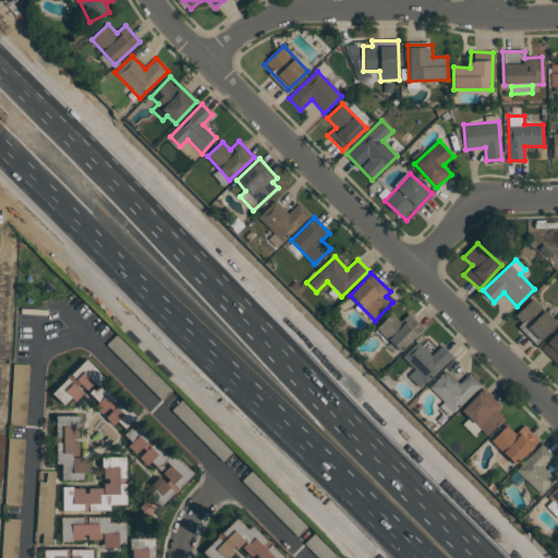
[(513,318),(538,342),(557,323),(532,299),(513,318)]
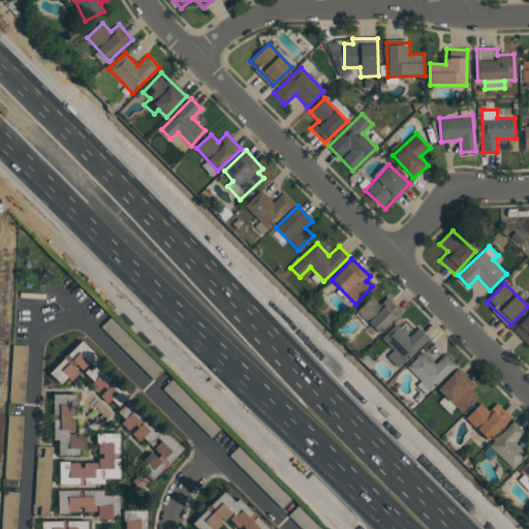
[(358,310),(379,333),(402,311),(387,297),(379,305),(372,297),(358,310)]
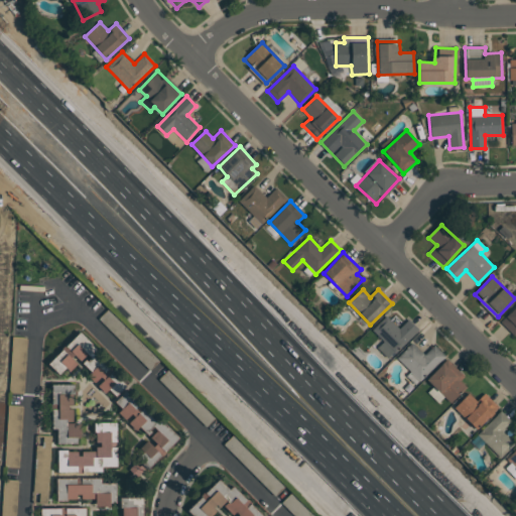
[(515,333),(514,336),(500,321),(509,312),(515,305),(515,333)]
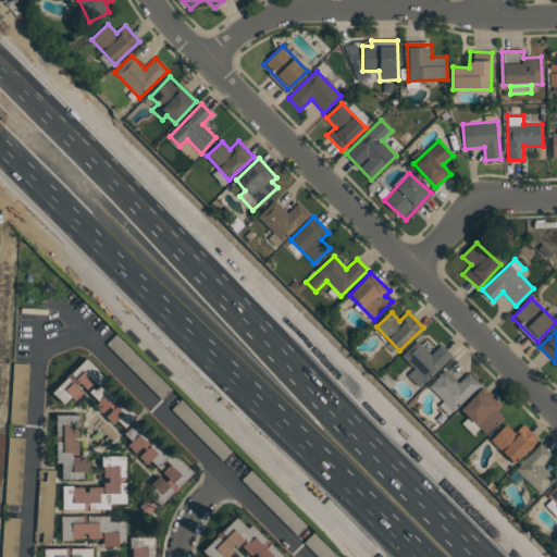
[(452,357),(441,345),(431,355),(418,341),(401,356),(413,369),(407,374),(419,387),(452,357)]
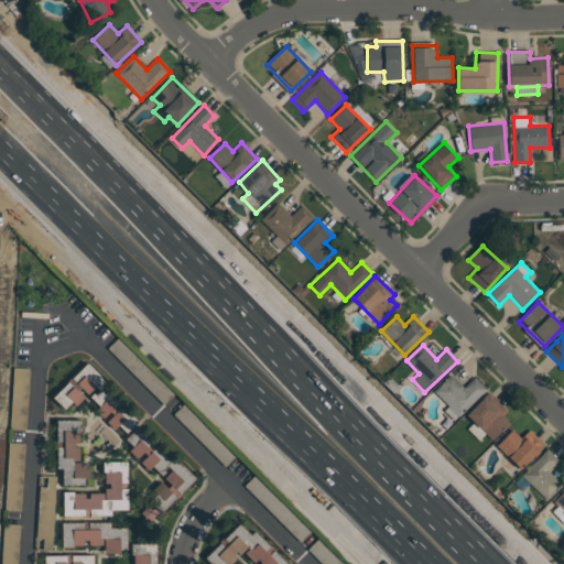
[(53,397),(66,411),(82,397),(77,391),(82,387),(99,405),(95,410),(104,419),(108,414),(110,416),(125,403),(86,365),(53,397)]
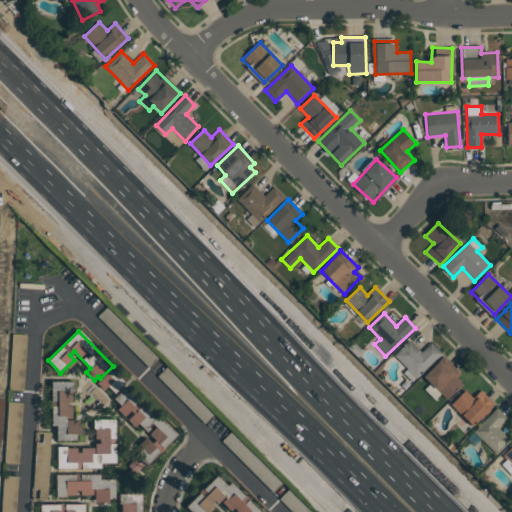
[(26,335),(12,334),(10,389),(24,390),(26,335)]
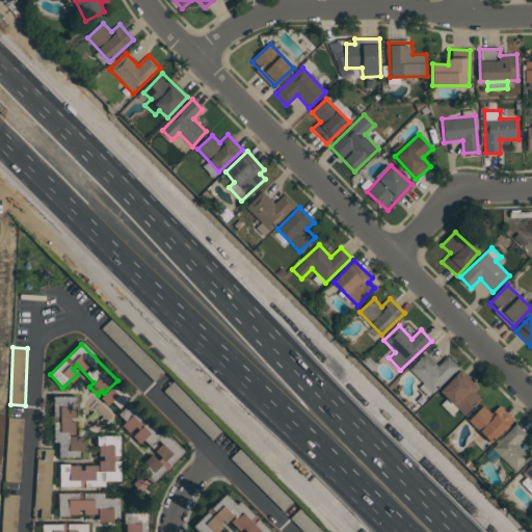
[(437,366),(425,353),(408,370),(432,392),(458,366),(447,355),(437,366)]
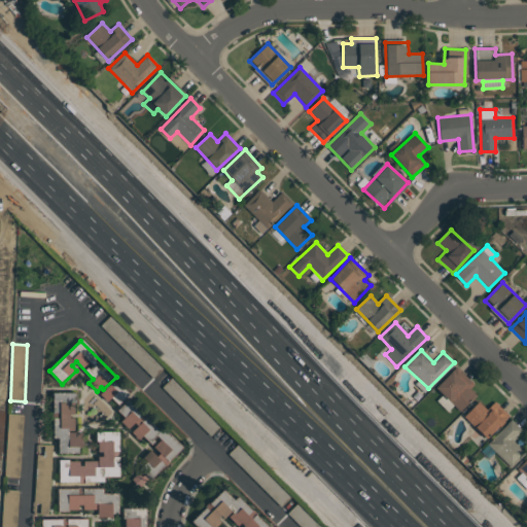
[(459,412),(480,392),(455,367),(435,387),(443,395),(436,400),(447,412),(454,406),(459,412)]
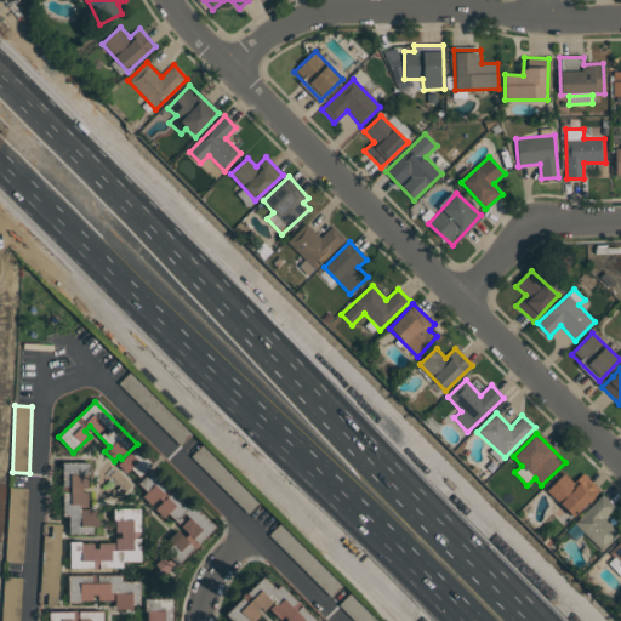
[(126,473),(135,467),(141,473),(151,463),(136,448),(118,463),(126,473)]
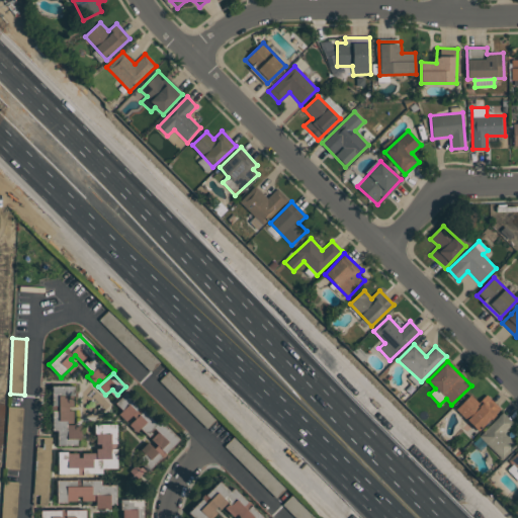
[(53,385),(52,429),(58,429),(58,445),(80,445),(80,425),(73,424),(73,409),(74,409),(74,385),(53,385)]
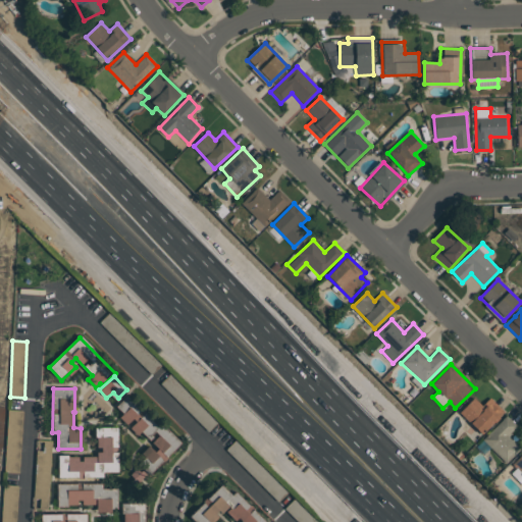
[(120,416),(125,424),(141,414),(129,397),(116,405),(122,414),(120,416)]
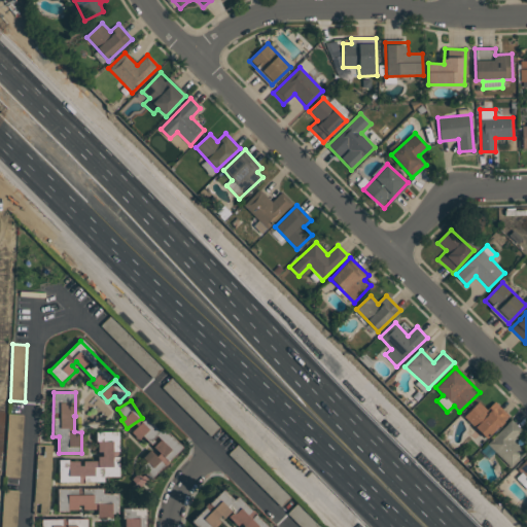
[(487,438),(508,415),(494,401),(487,410),(478,401),(463,417),(487,438)]
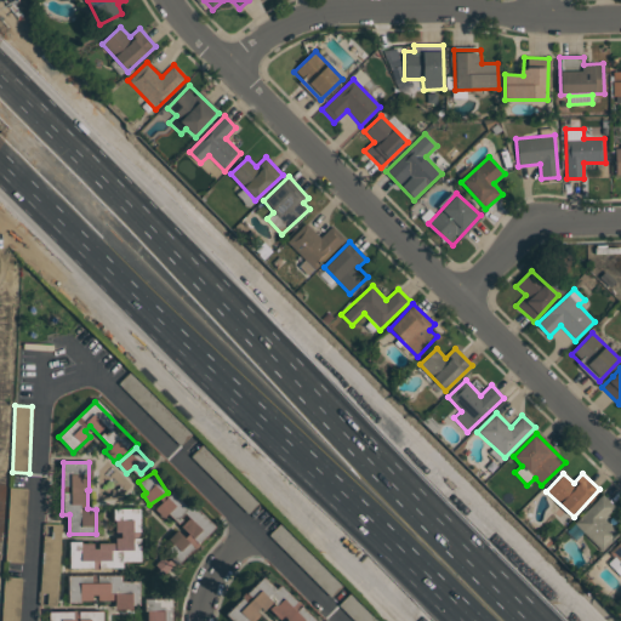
[(27,488),(9,488),(6,562),(24,562),(27,488)]
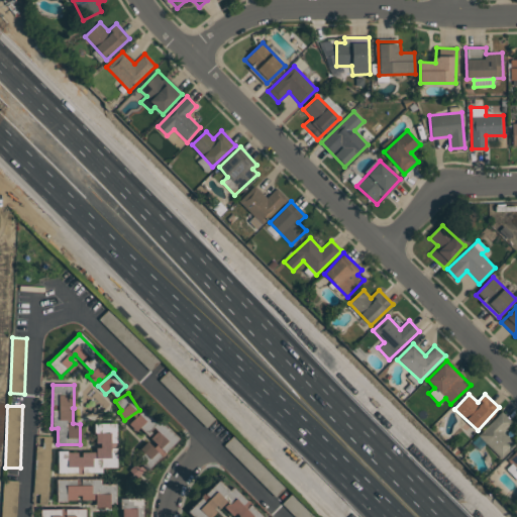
[(178,439),(144,408),(128,424),(136,431),(140,427),(151,437),(134,455),(149,470),(178,439)]
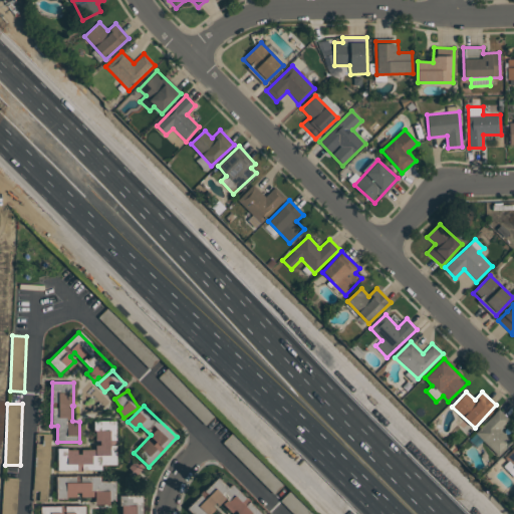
[(498,409),(509,419),(499,429),(512,442),(498,456),(474,433),(498,409)]
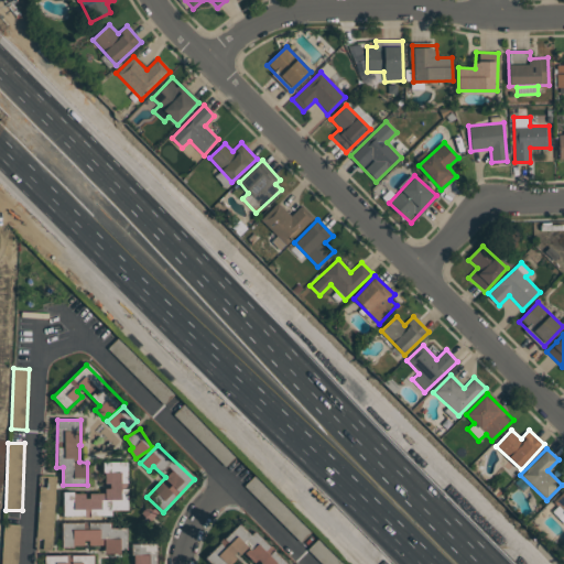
[(128,462),(104,462),(102,473),(116,473),(116,480),(127,481),(128,462)]
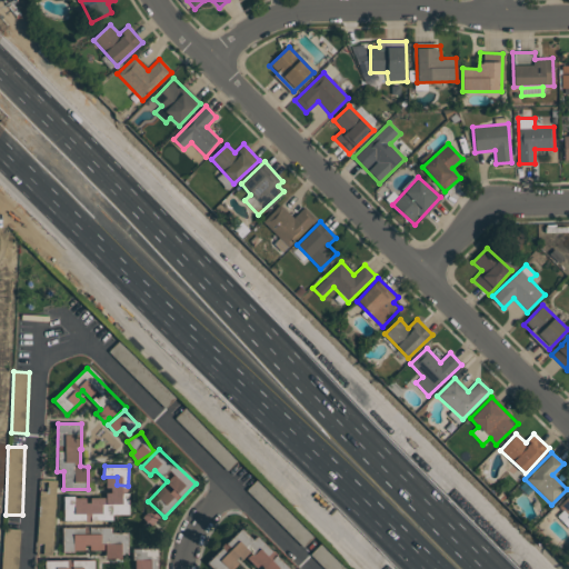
[(56,480),(40,480),(37,550),(53,550),(56,480)]
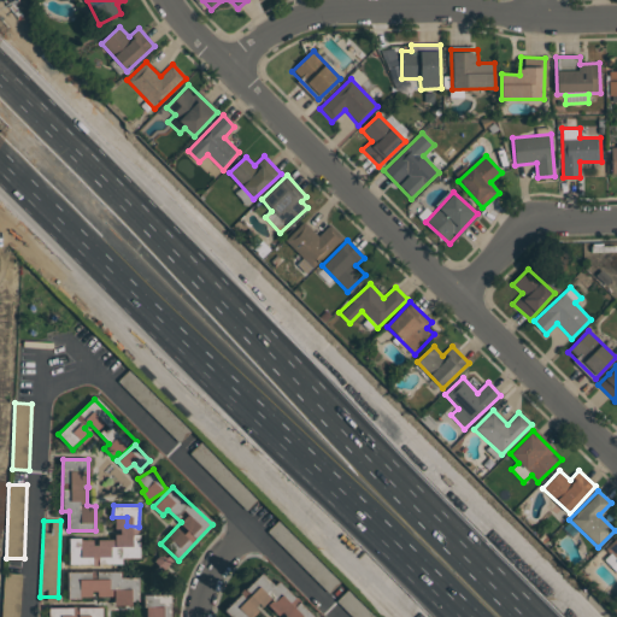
[(616,569),(605,557),(610,553),(605,548),(616,535),(616,569)]
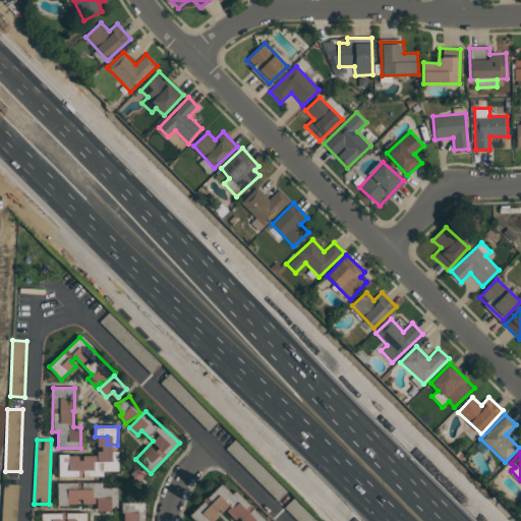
[(67,471),(95,470),(94,455),(79,456),(67,456),(67,471)]
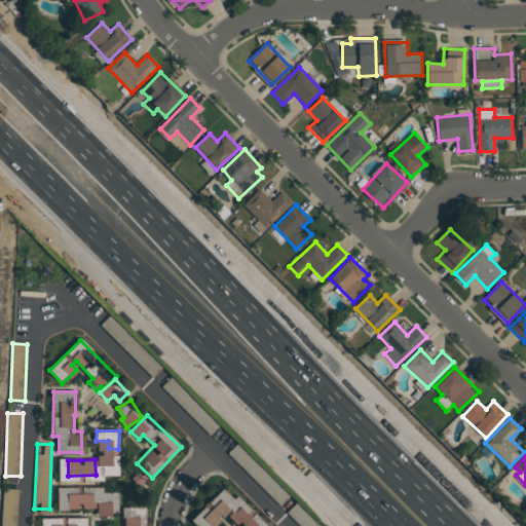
[(58,488),(58,510),(80,510),(80,509),(98,509),(97,517),(116,517),(116,492),(103,492),(103,488),(92,487),(92,494),(78,494),(78,488),(58,488)]
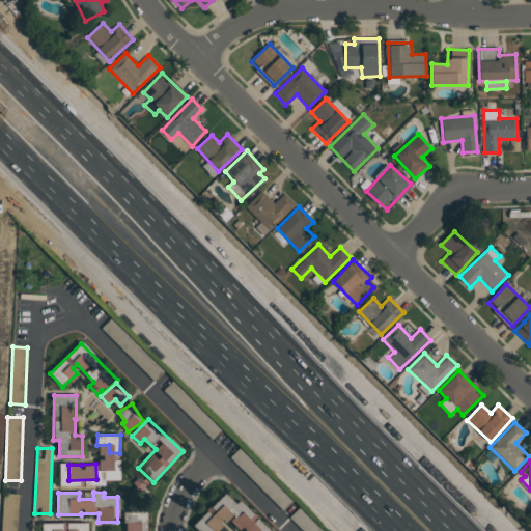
[(19,494),(17,530),(1,530),(3,493),(19,494)]
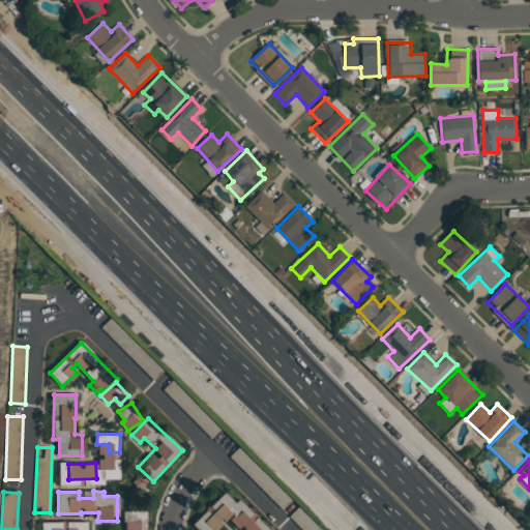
[(198,529),(193,525),(207,509),(206,508),(209,505),(210,506),(225,492),(235,503),(239,499),(254,513),(255,512),(258,516),(257,518),(269,529),(243,529),(245,528),(241,525),(238,528),(229,520),(233,516),(232,513),(225,521),(222,518),(218,522),(222,525),(216,529),(198,529)]
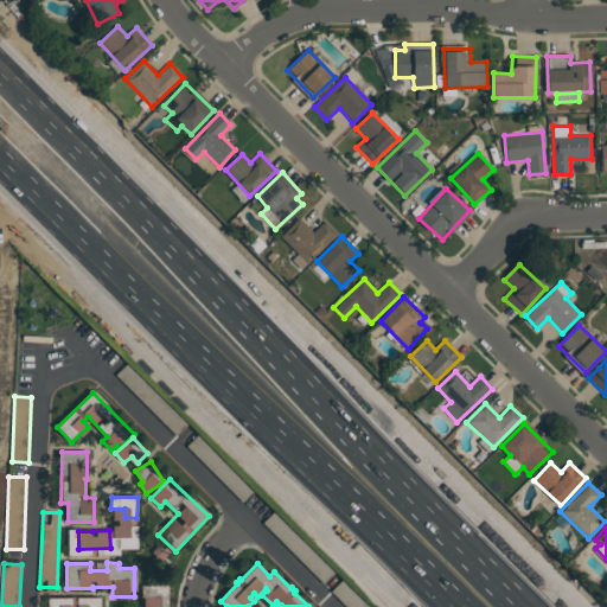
[(346,606),(331,592),(343,579),(371,606),(346,606)]
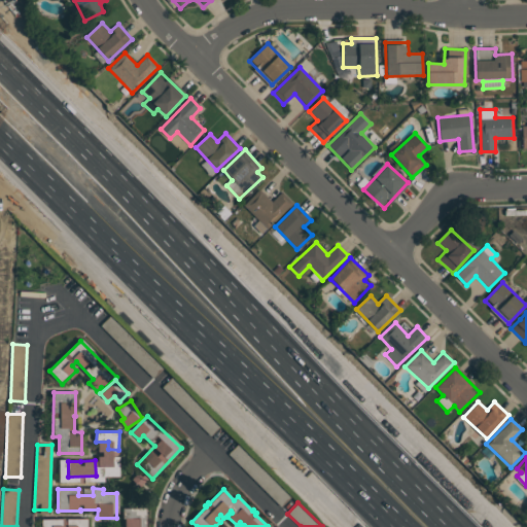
[(125,526),(125,518),(123,518),(123,507),(145,507),(146,526),(125,526)]
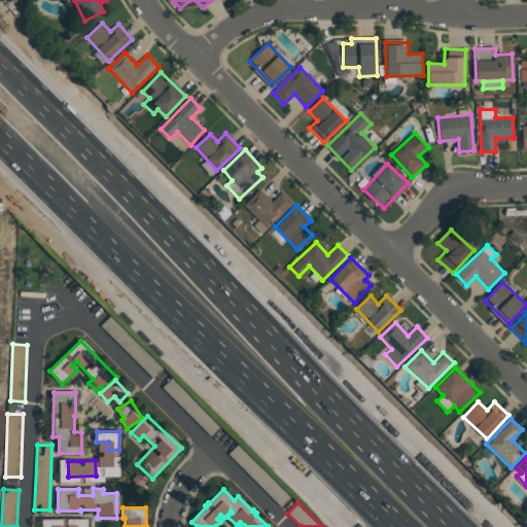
[(41,526),(41,519),(62,519),(62,518),(66,518),(66,519),(86,519),(86,526),(41,526)]
